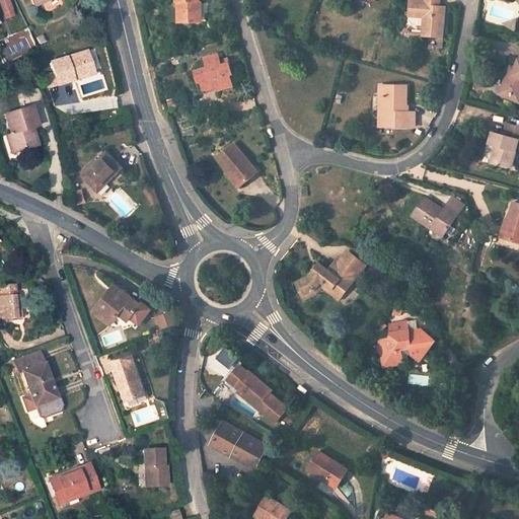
[(0,0),(0,20),(16,14),(10,0),(0,0)]
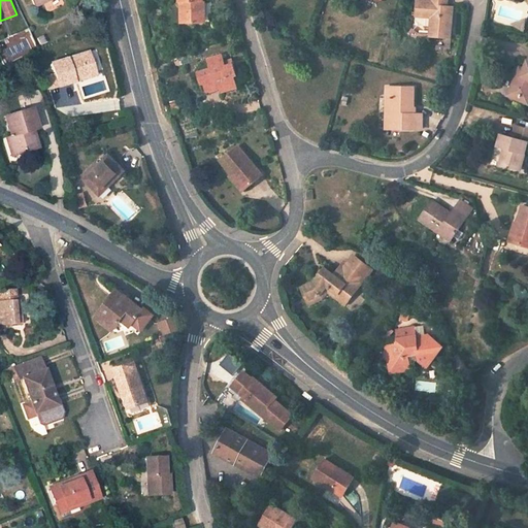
[(202,0),(179,0),(179,2),(183,2),(183,22),(201,22),(200,1),(203,1),(202,0)]
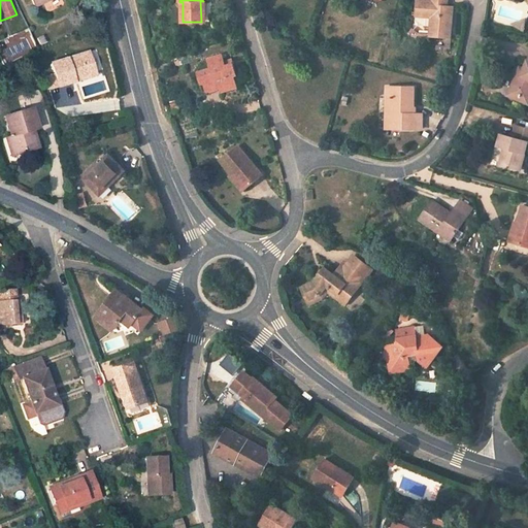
[(448,7),(448,0),(434,0),(434,2),(419,1),(418,17),(433,18),(431,36),(452,38),(454,8),(448,7)]
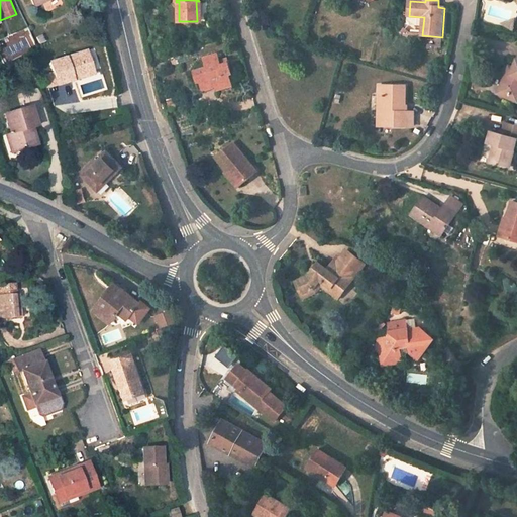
[(44,40),(41,34),(36,37),(38,43),(44,40)]
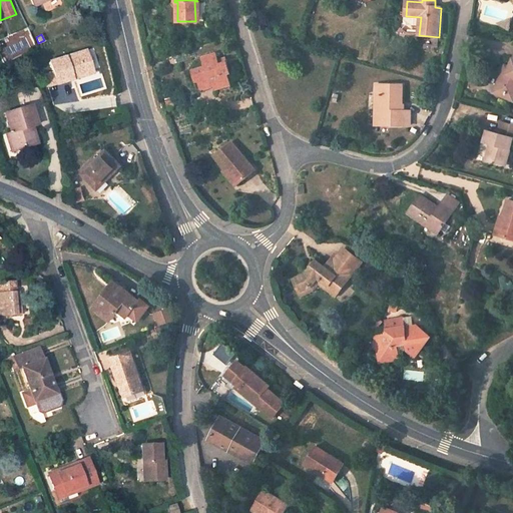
[(90,68),(85,50),(49,61),(55,84),(72,78),(71,75),(90,68)]
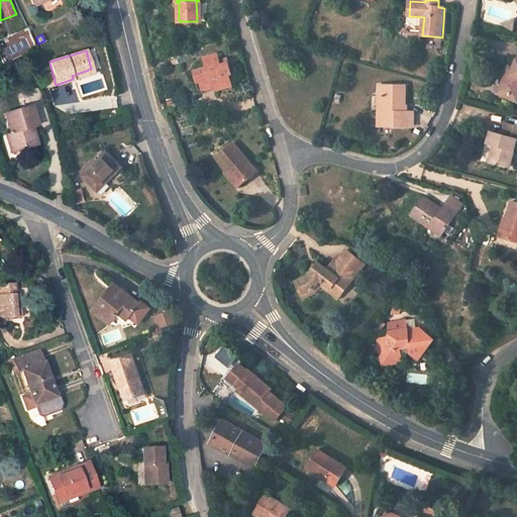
[(218,86),(233,82),(231,75),(233,75),(230,64),(222,66),(221,62),(219,55),(205,59),(208,67),(196,71),(199,82),(202,81),(205,91),(218,86)]
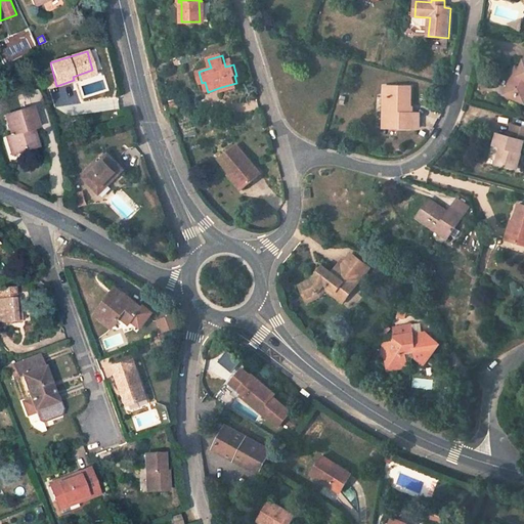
[(523,62),(521,71),(518,77),(514,74),(505,94),(515,99),(517,94),(523,97),(523,62)]
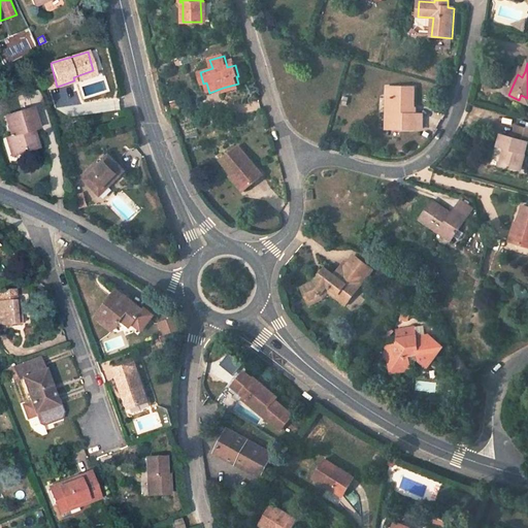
[(95,74),(93,70),(73,77),(74,80),(95,74)]
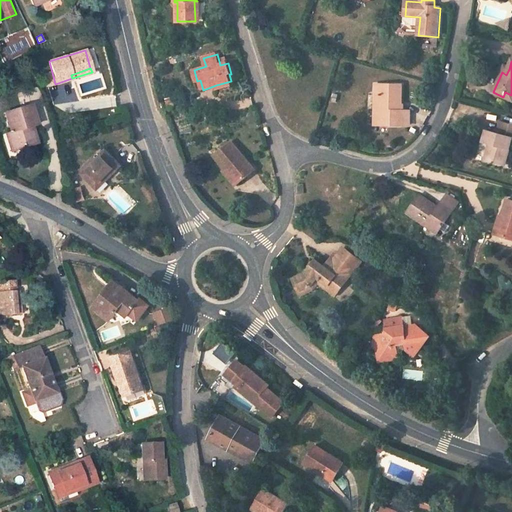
[(232,85),(231,81),(216,85),(217,90),(232,85)]
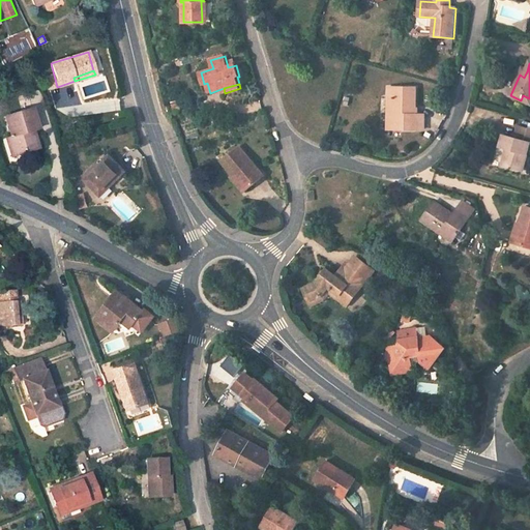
[(415,115),(416,88),(392,86),(392,94),(388,93),(387,113),(391,119),(391,124),(400,125),(400,129),(419,130),(420,115),(415,115)]
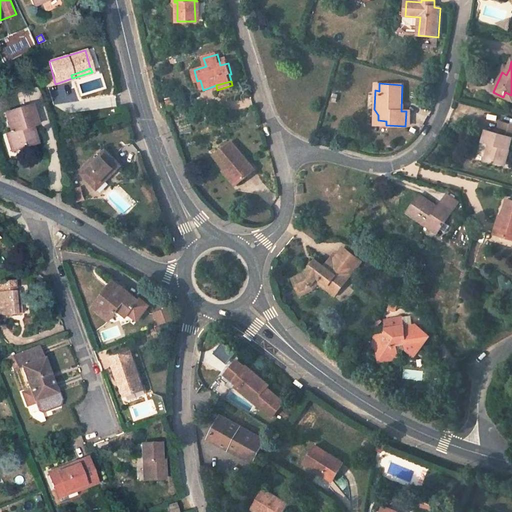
[(36,124),(30,104),(3,112),(9,132),(5,133),(10,151),(24,147),(22,142),(34,138),(32,130),(28,131),(27,127),(36,124)]
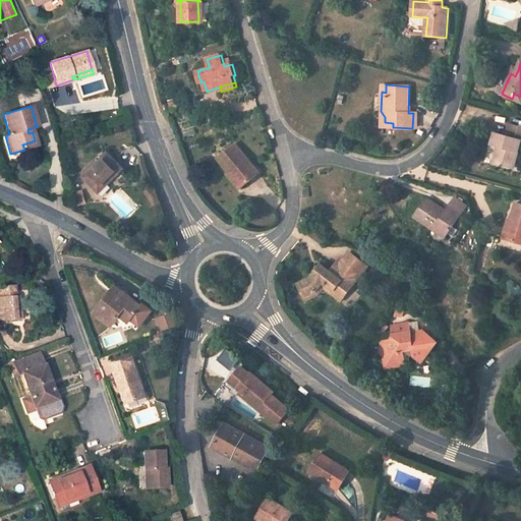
[(381,126),(393,127),(393,123),(385,122),(385,117),(381,111),(381,126)]
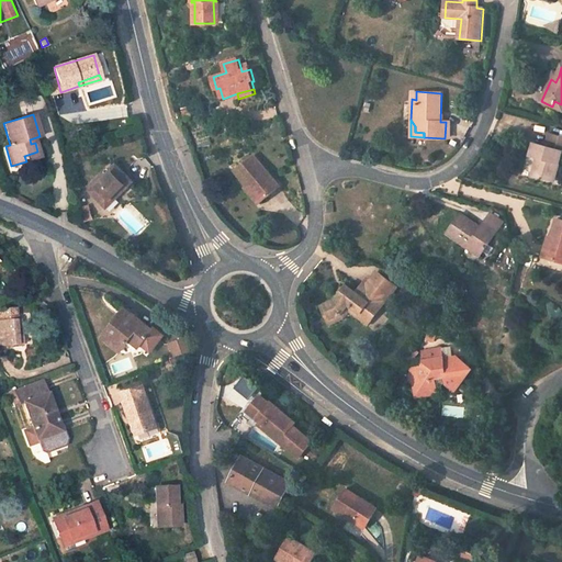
[(554,182),(561,153),(561,150),(534,143),(530,157),(537,158),(532,176),(554,182)]
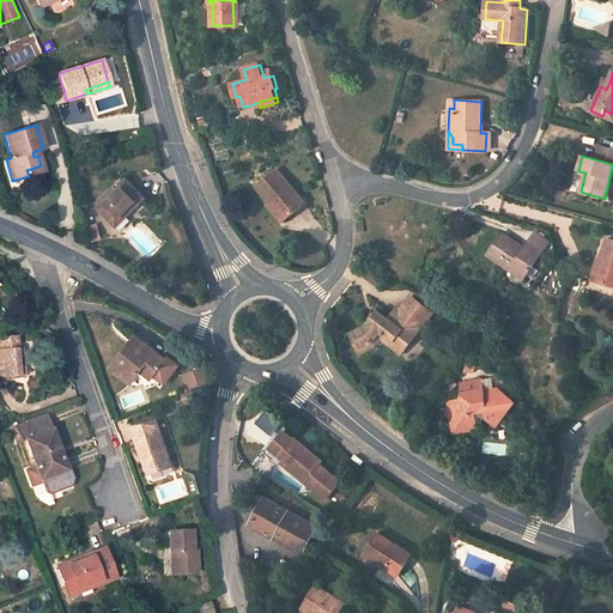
[(43,171),(41,165),(26,170),(29,176),(43,171)]
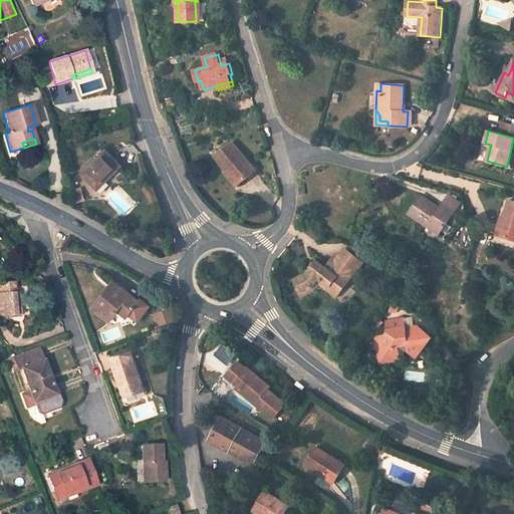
[(255,174),(233,144),(211,160),(222,175),(225,173),(236,189),(255,174)]
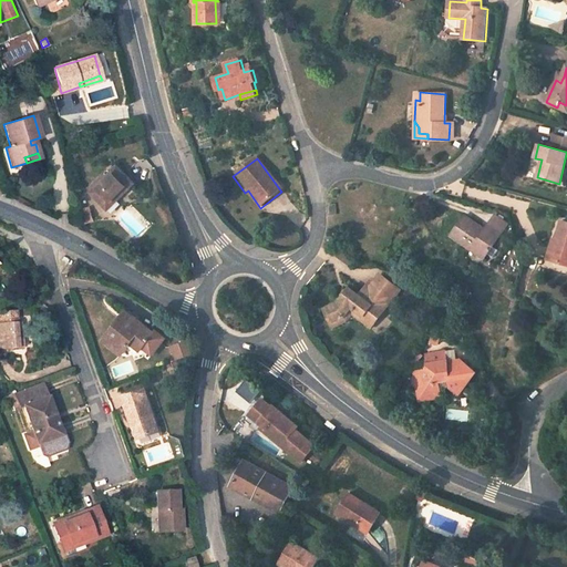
[(132,184),(116,167),(90,193),(106,209),(132,184)]
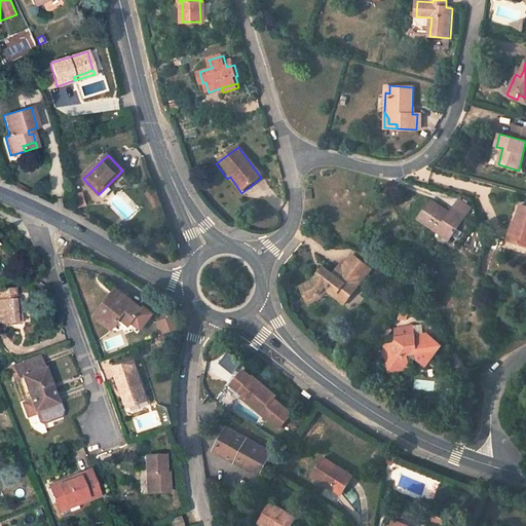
[(236,197),(241,193),(230,177),(227,179),(224,181),(236,197)]
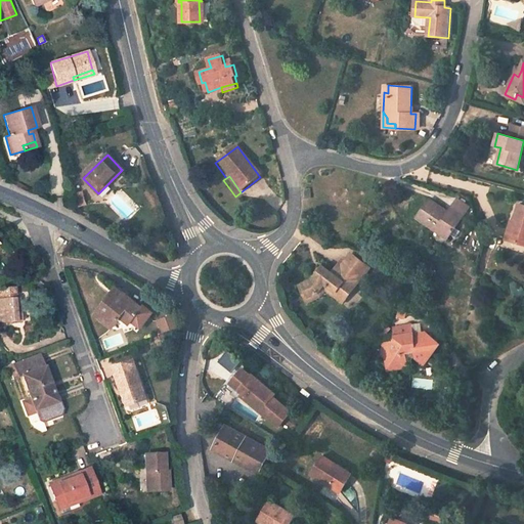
[(451,239),(463,221),(450,214),(430,201),(419,219),(451,239)]
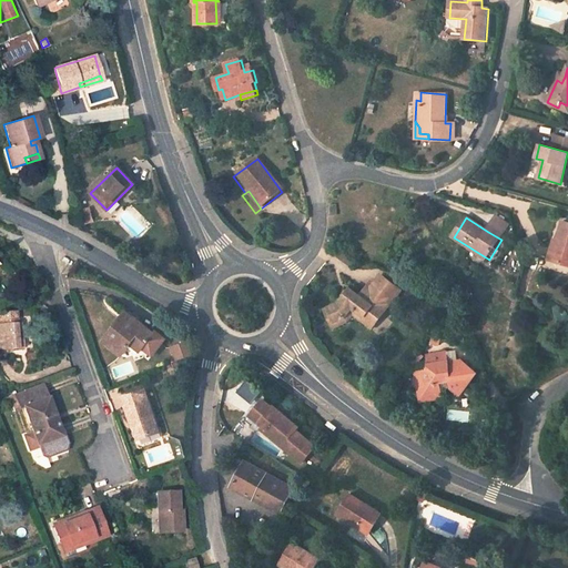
[(567,267),(567,223),(556,221),(551,241),(554,241),(548,262),(567,267)]
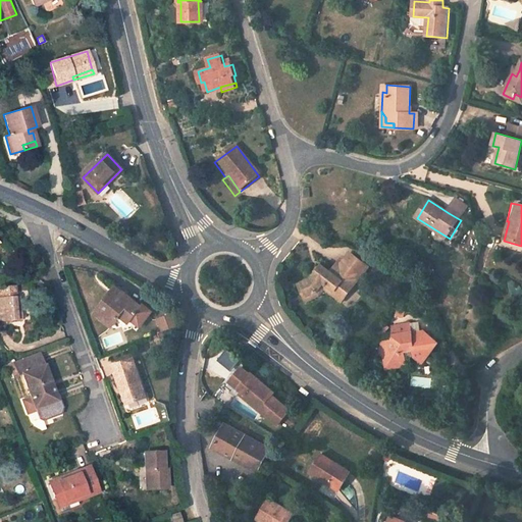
[(453,206),(449,213),(461,220),(465,213),(453,206)]
